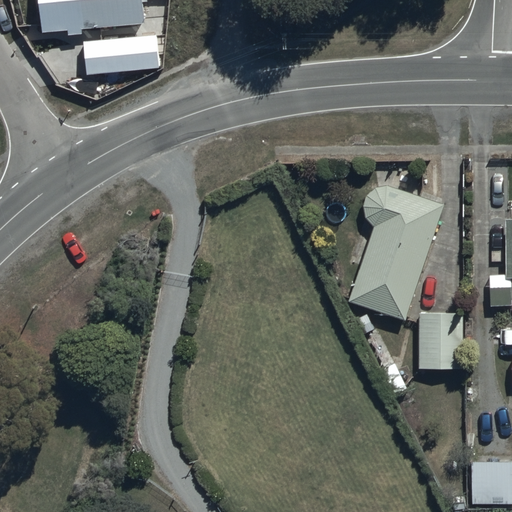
[(404,322),(443,206),(387,187),(377,189),(368,197),(364,208),(367,221),(374,228),(349,304),(404,322)]
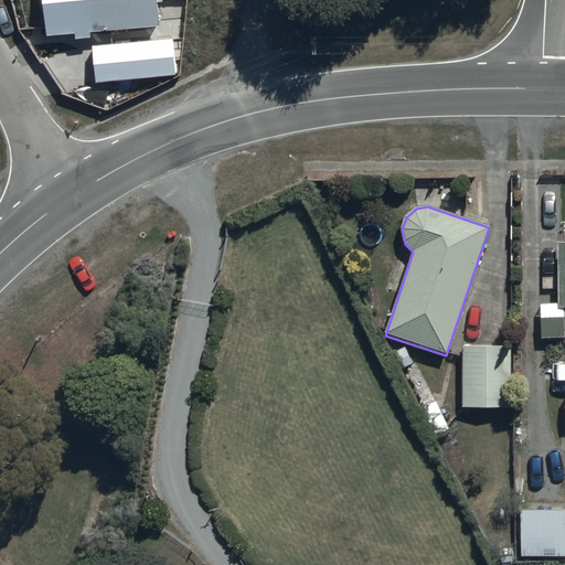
[(564,242),(558,242),(558,304),(542,304),(542,339),(564,339),(564,344),(564,343),(564,242)]
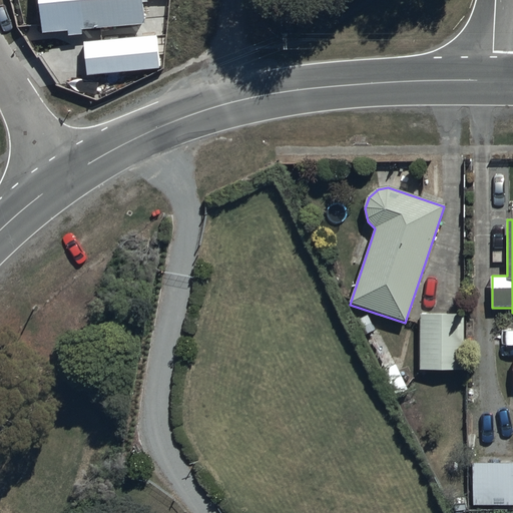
[(464,313),(420,312),(419,370),(463,371),(464,313)]
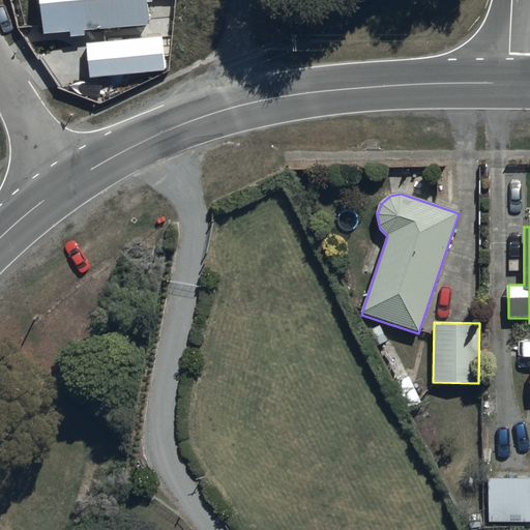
[(409,376),(393,384),(406,410),(421,403),(409,376)]
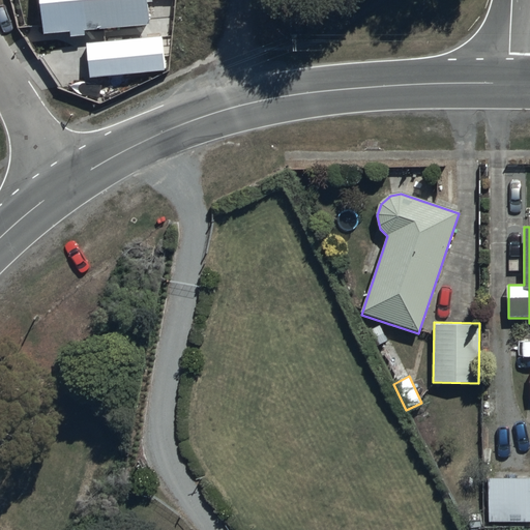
[(529,468),(529,477),(488,479),(488,524),(529,522),(529,463),(529,468)]
